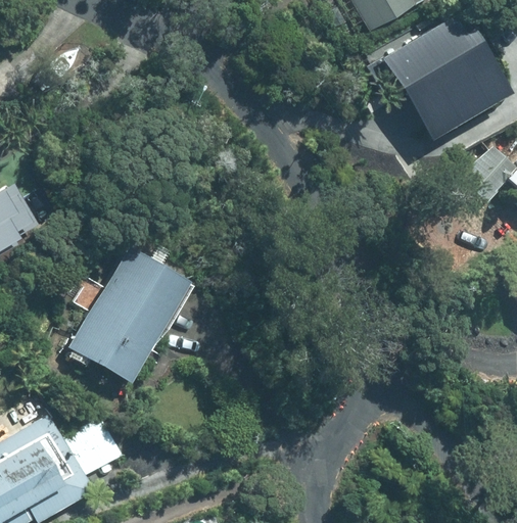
[(356,0),(374,29),(422,0),(356,0)]
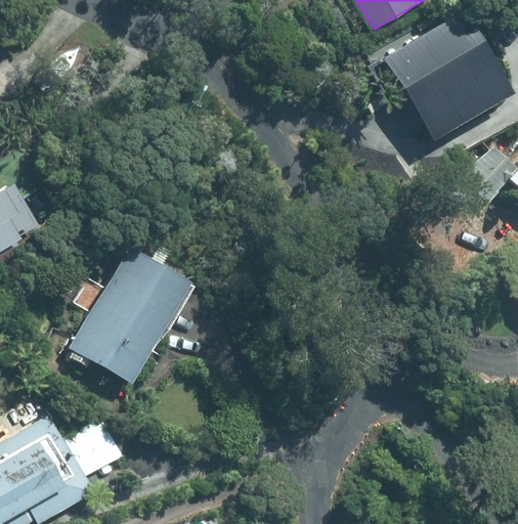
[(517,165),(498,147),(463,178),(490,206),(510,184),(517,191),(517,201),(515,204),(517,206),(517,165)]
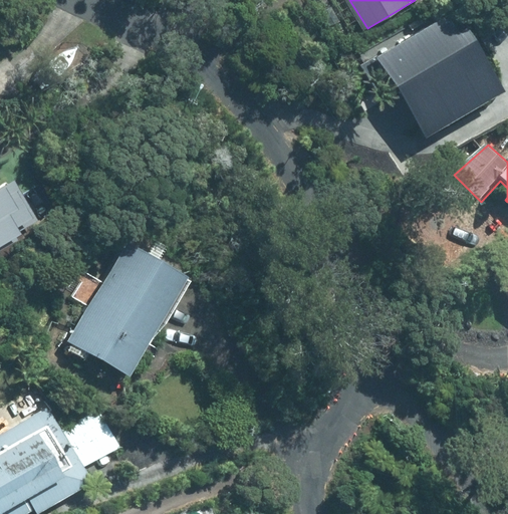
[(0,245),(16,237),(13,232),(36,219),(16,184),(0,192),(0,245)]
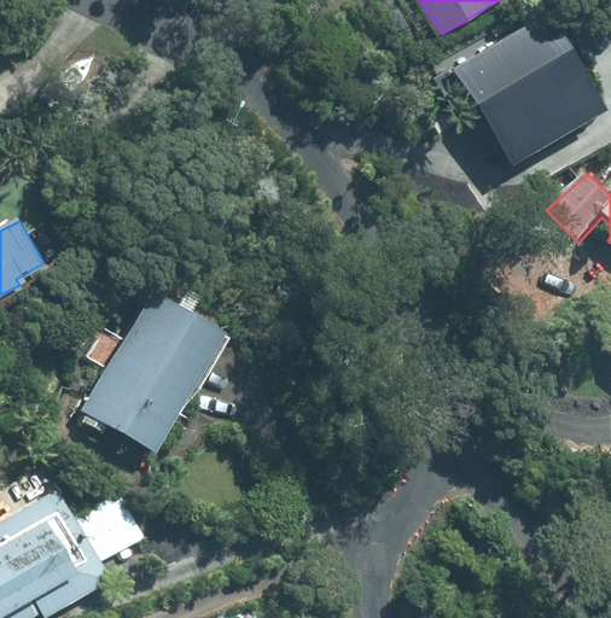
[(156,452),(225,332),(151,289),(81,410),(156,452)]
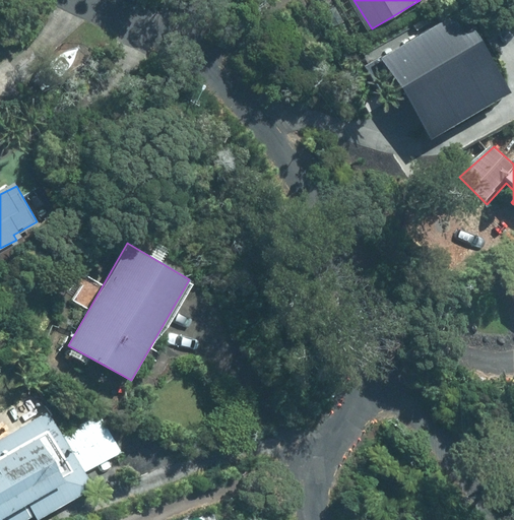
[(513,269),(505,275),(513,290),(513,269)]
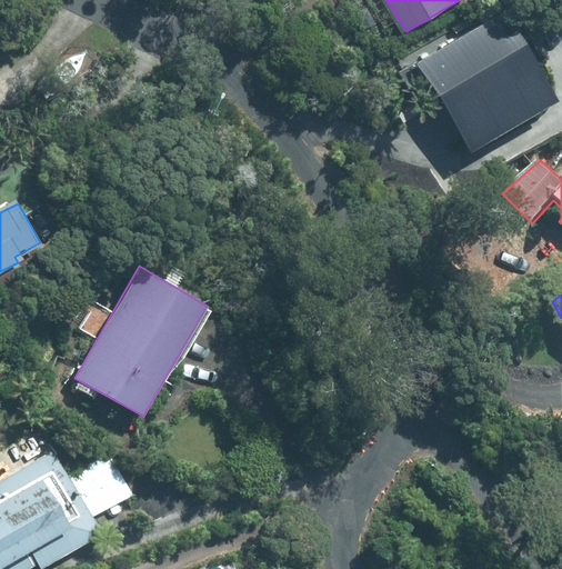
[(43,568),(106,532),(58,450),(0,482),(0,568),(31,568),(41,563),(43,568)]
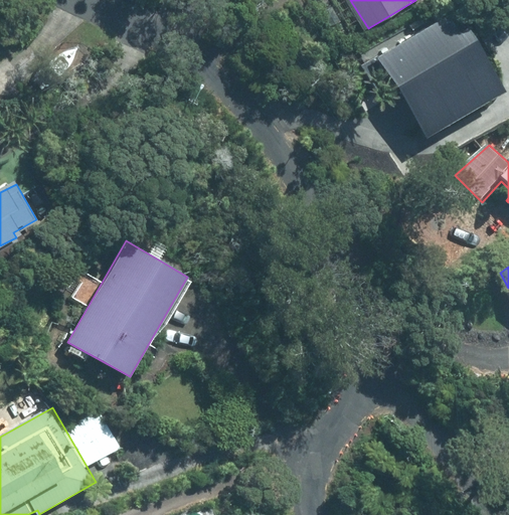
[(66,428),(89,467),(123,448),(101,409),(66,428)]
